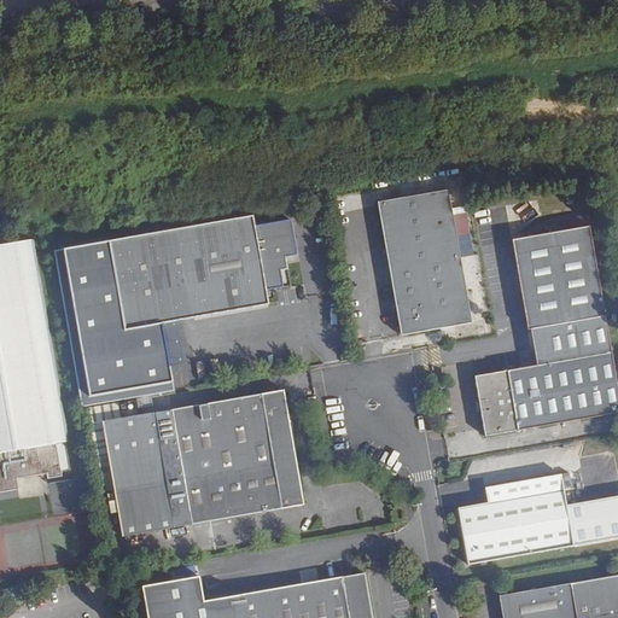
[(448,191),(377,203),(401,336),(471,324),(448,191)]
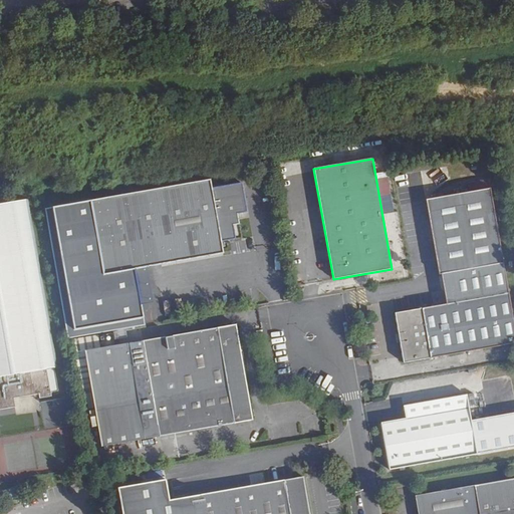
[(209,181),(96,201),(108,273),(222,254),(220,242),(238,239),(234,215),(242,213),(237,185),(211,190),(209,181)]
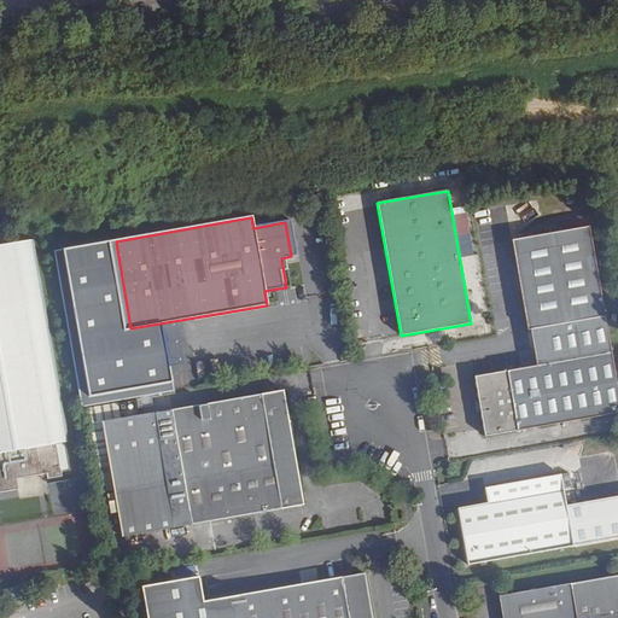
[(531,328),(604,315),(587,226),(512,239),(528,328),(531,328)]
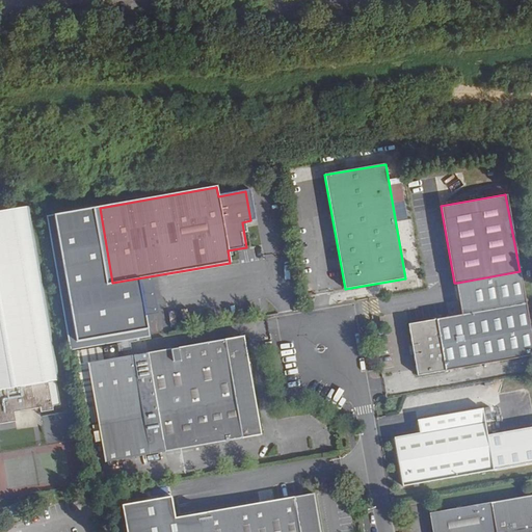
[(30,208),(0,212),(0,424),(17,422),(15,413),(41,408),(42,413),(55,410),(50,381),(59,380),(30,208)]
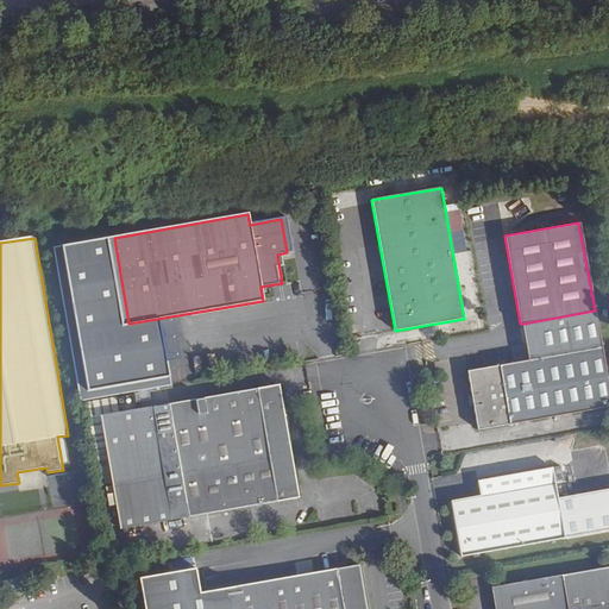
[(608,407),(608,390),(595,311),(523,324),(528,346),(531,356),(531,360),(523,362),(466,372),(477,431),(608,407)]
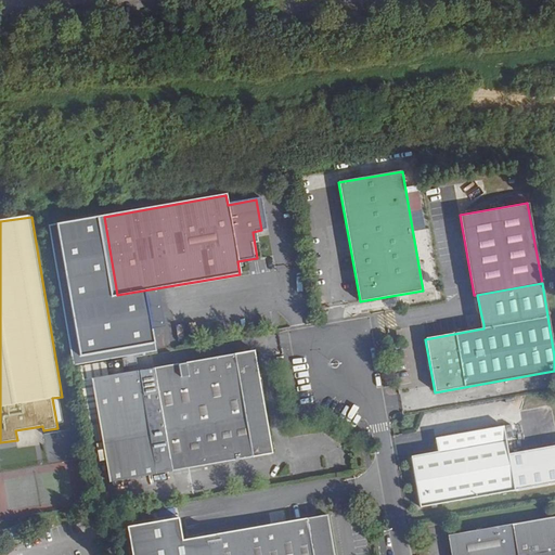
[(156,387),(153,369),(92,378),(110,482),(273,454),(255,351),(170,365),(173,384),(156,387)]
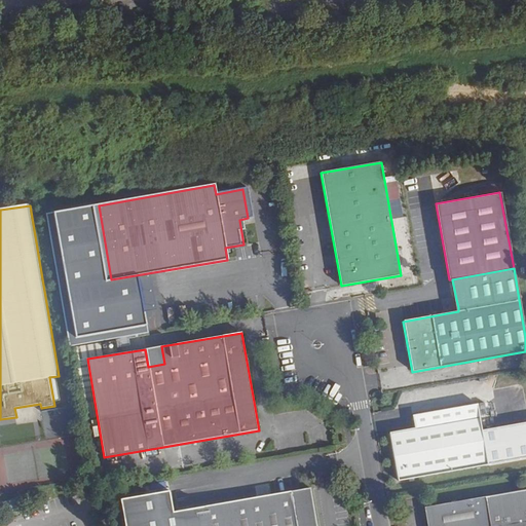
[(161,346),(145,349),(148,367),(164,364),(161,346)]
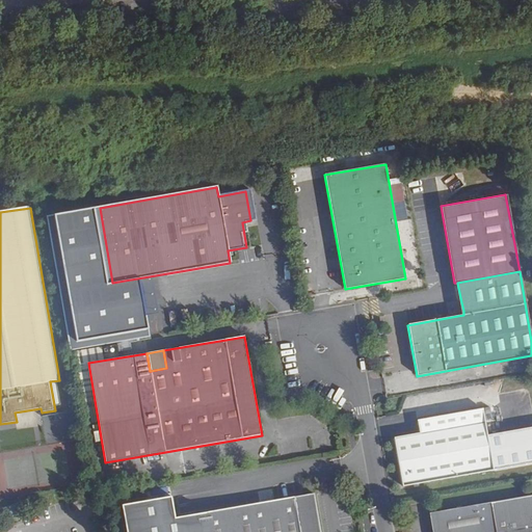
[(394,437),(402,485),(493,470),(482,408),(417,420),(419,433),(394,437)]
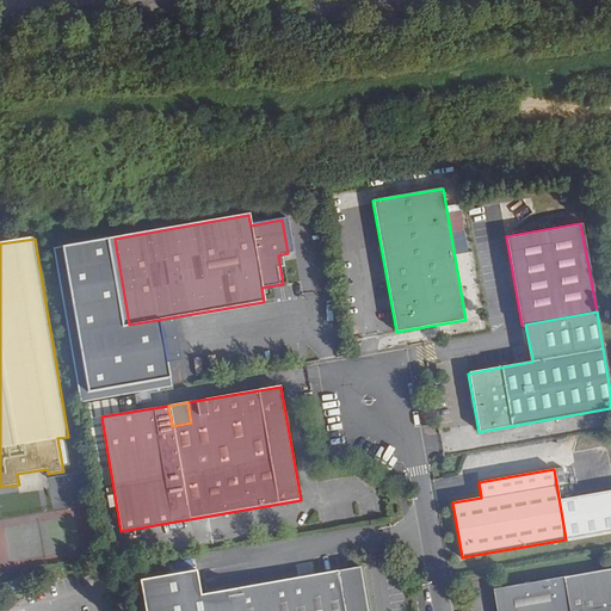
[(75,474),(49,477),(53,501),(68,499),(67,489),(78,488),(75,474)]
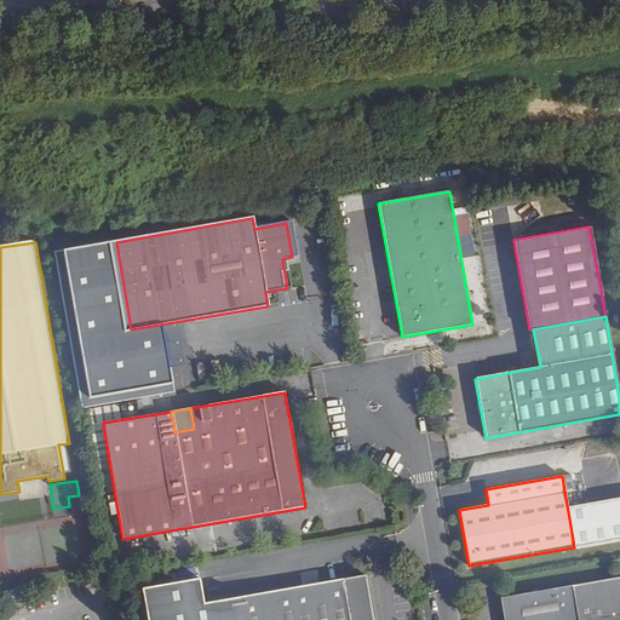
[(239,597),(242,619),(373,619),(366,574),(239,597)]
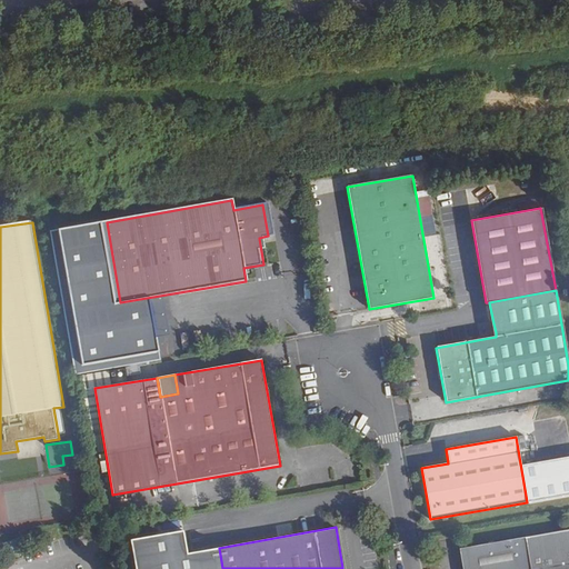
[(462,568),(568,568),(568,529),(492,543),(476,547),(459,550),(462,568)]
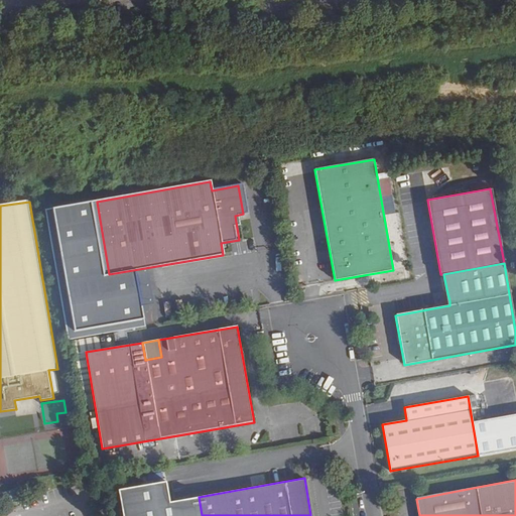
[(430,490),(431,496),(446,493),(445,487),(430,490)]
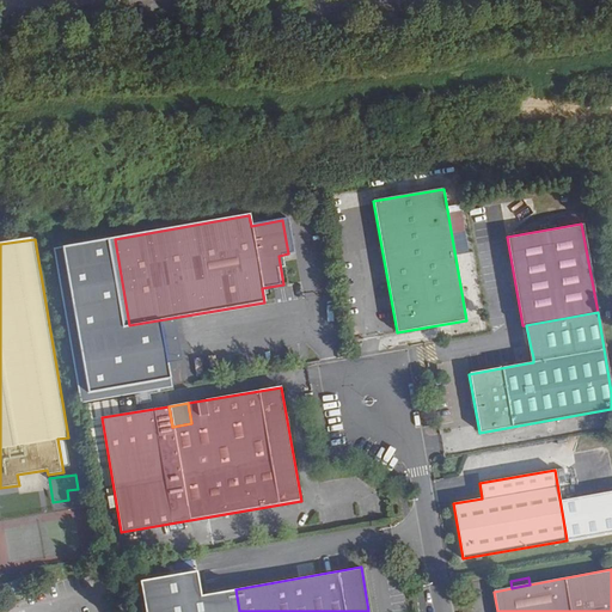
[(227,611),(239,611),(236,589),(224,591),(227,611)]
